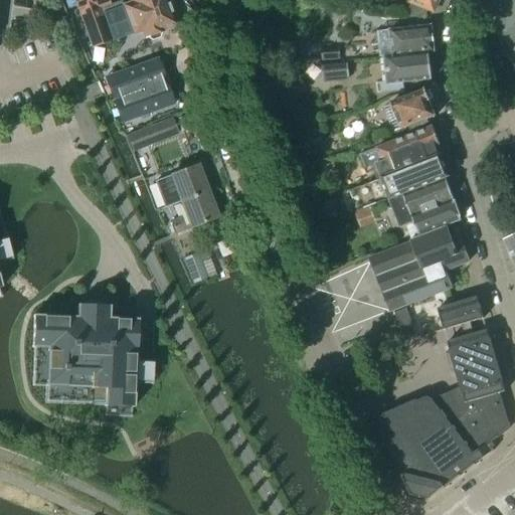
[(109,5),(107,0),(74,0),(92,47),(111,40),(100,9),(109,5)]
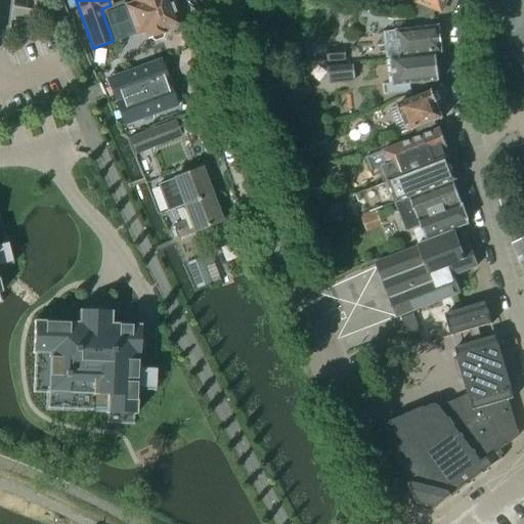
[(133,0),(134,2),(128,4),(138,35),(143,33),(145,39),(149,38),(154,41),(160,39),(163,34),(180,27),(170,0),(133,0)]
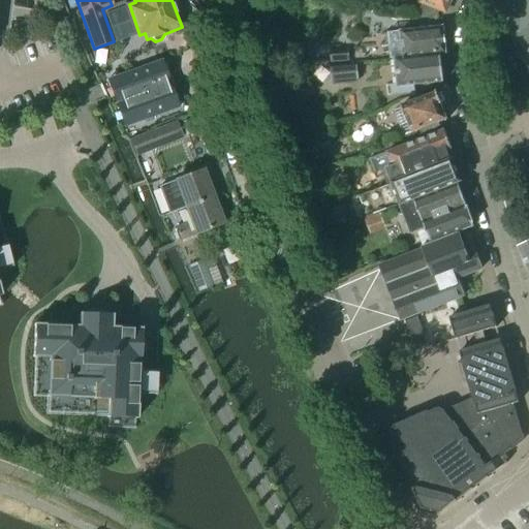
[(449,0),(422,0),(421,4),(422,5),(416,19),(435,21),(439,10),(445,12),(449,0)]
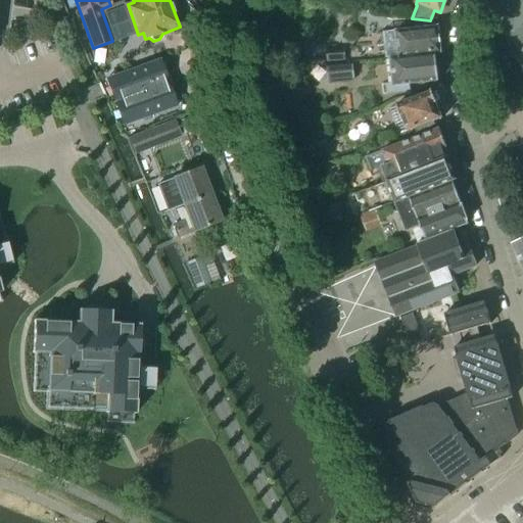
[(522,0),(486,0),(486,2),(492,13),(487,18),(502,32),(522,73),(522,0)]
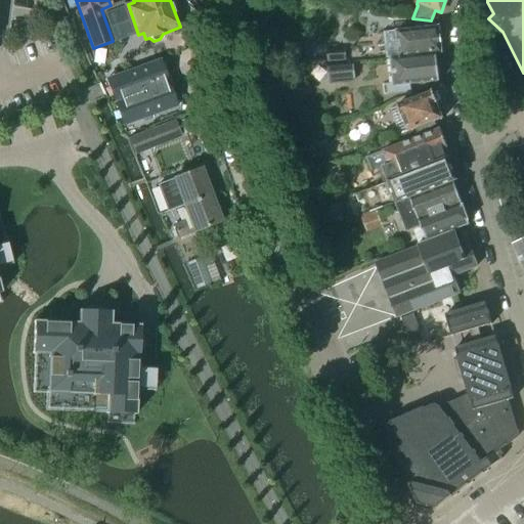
[(439,27),(397,32),(400,57),(436,54),(441,53),(439,27)]
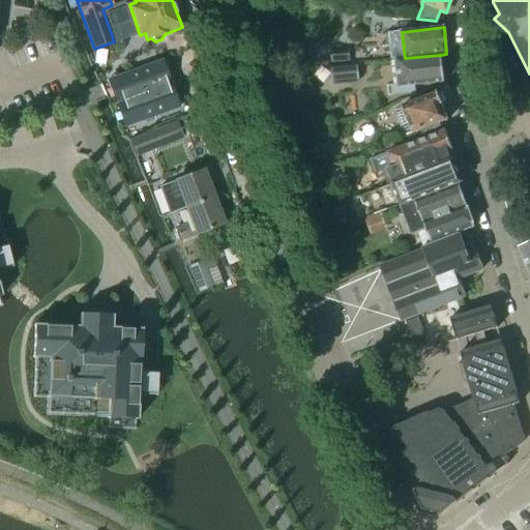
[(331,64),(350,62),(349,49),(329,51),(331,64)]
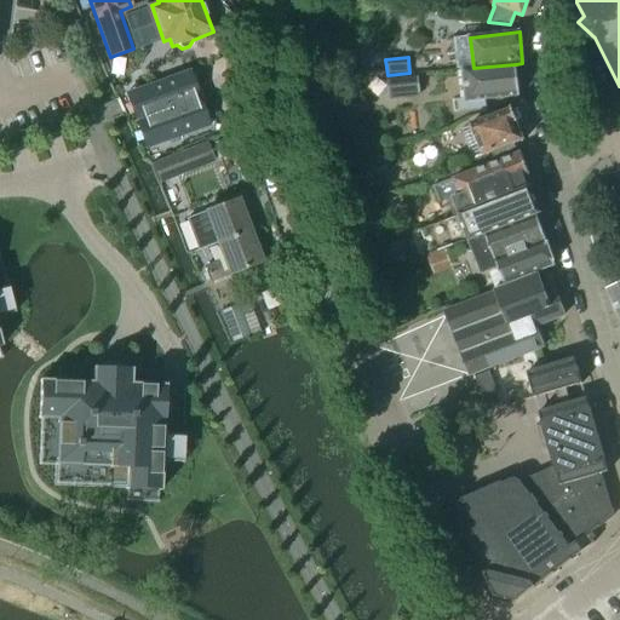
[(474,68),(463,69),(466,103),(472,103),(472,110),(486,109),(484,101),(507,98),(520,97),(516,64),(474,68)]
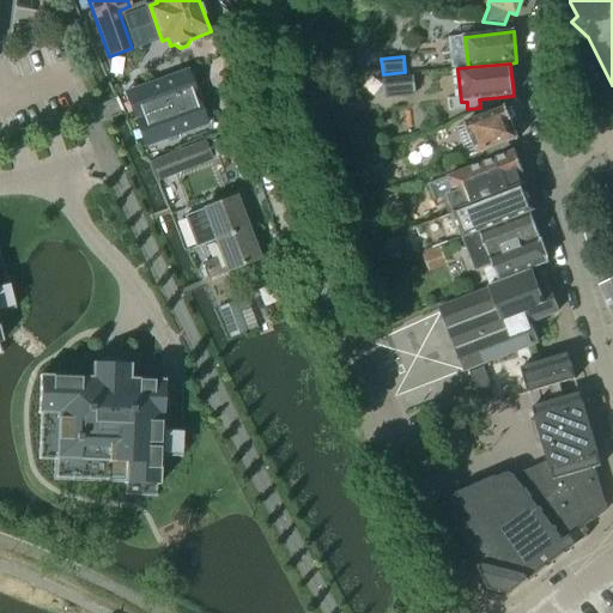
[(188,71),(131,90),(141,117),(198,97),(188,71)]
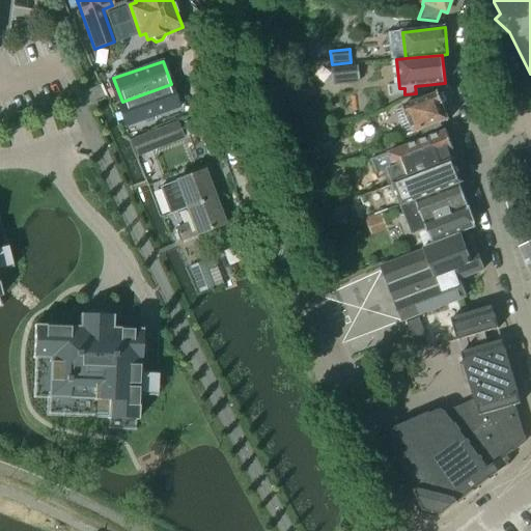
[(332,68),(334,84),(359,82),(358,66),(332,68)]
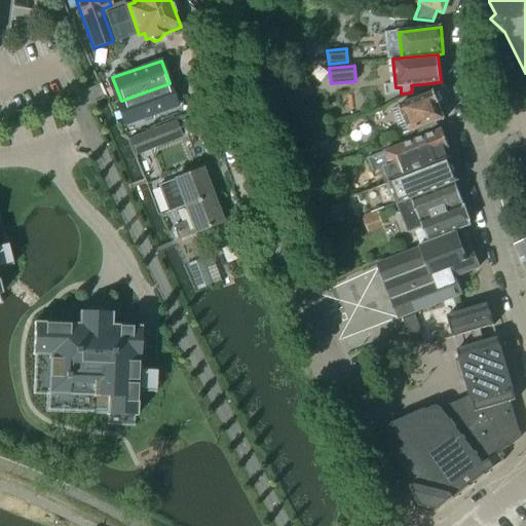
[(170,83),(121,101),(129,124),(178,107),(170,83)]
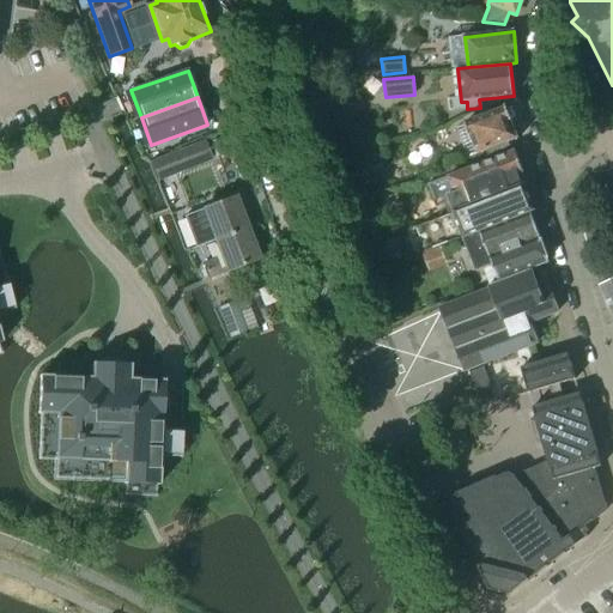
[(595,109),(583,101),(580,108),(574,115),(583,122),(586,122),(595,109)]
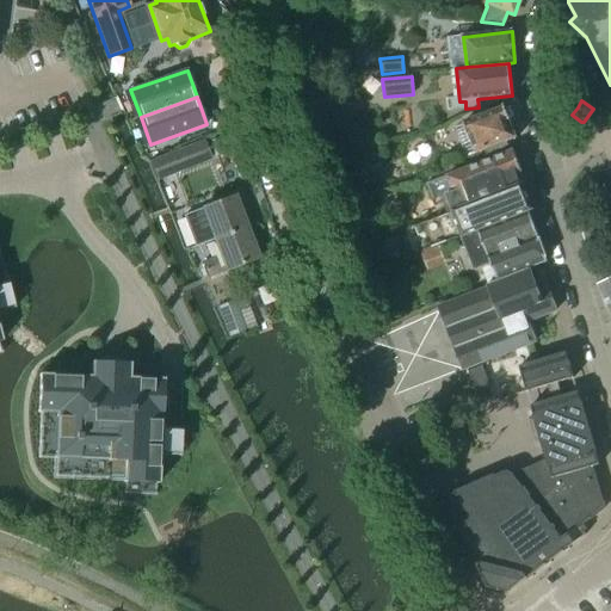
[(504,107),(463,124),(468,136),(468,135),(476,155),(486,150),(507,143),(510,142),(516,140),(508,121),(510,119),(505,109),(504,109),(504,107)]
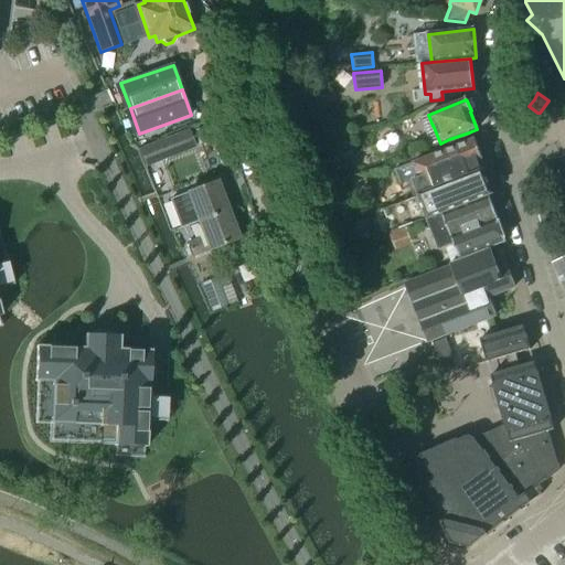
[(145,167),(146,167),(194,147),(193,144),(188,130),(138,149),(145,167)]
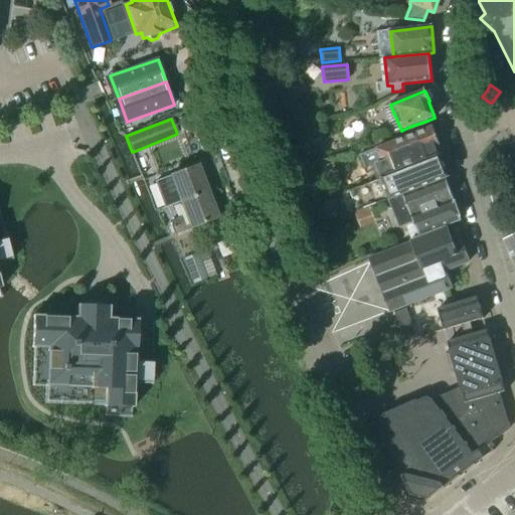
[(412,135),(376,149),(382,163),(379,165),(377,165),(381,177),(419,162),(438,156),(435,148),(440,146),(432,127),(431,128),(427,121),(409,127),(412,135)]
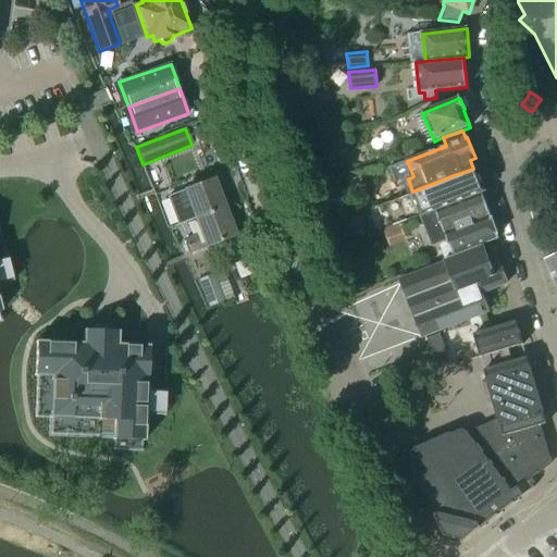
[(412,192),(411,193),(420,217),(423,215),(461,200),(482,193),(485,192),(475,166),(473,169),(454,175),(412,192)]
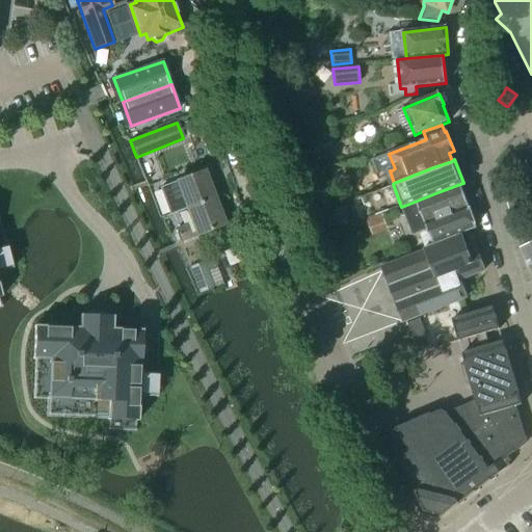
[(177,182),(159,188),(169,215),(183,210),(187,209),(186,209),(209,200),(214,198),(204,171),(177,182)]
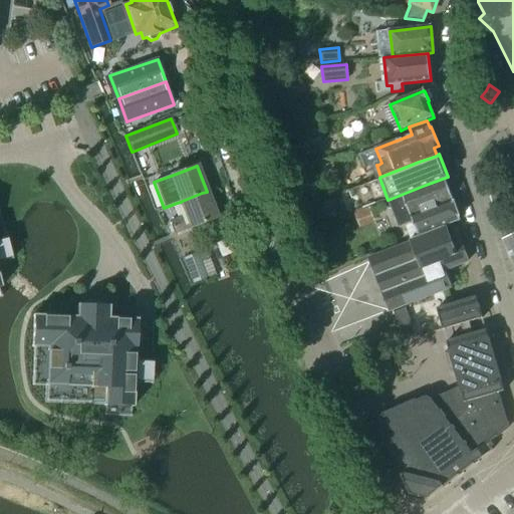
[(391,199),(388,200),(399,227),(413,222),(418,234),(444,224),(445,227),(460,221),(445,178),(426,185),(391,199)]
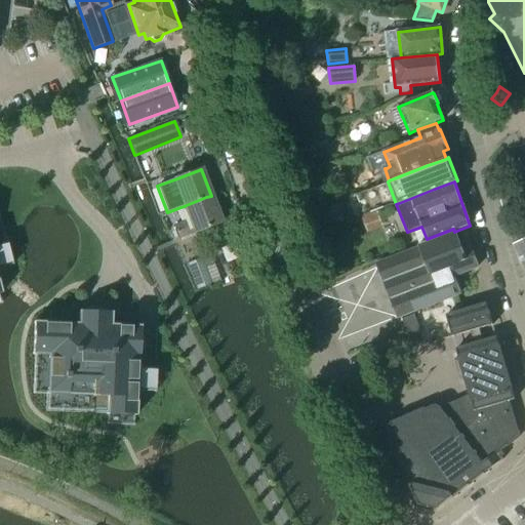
[(190,220),(174,226),(178,238),(194,232),(194,233),(221,221),(211,196),(206,197),(184,206),(185,206),(190,220)]
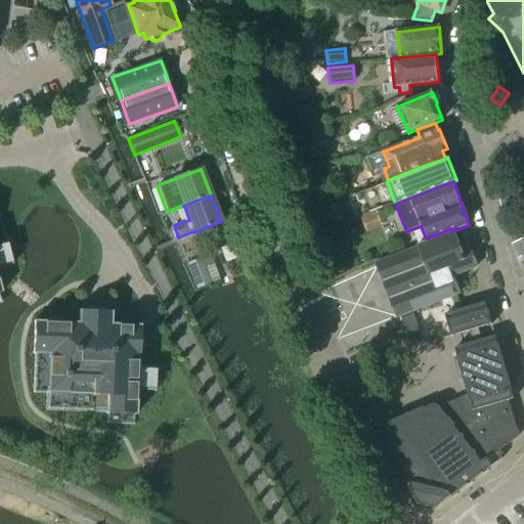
[(378,211),(362,217),(366,229),(383,223),(378,211)]
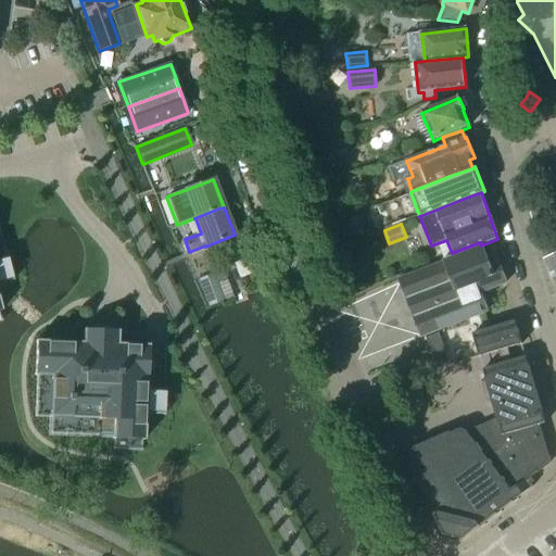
[(445,263),(400,280),(421,337),(424,336),(487,312),(480,293),(506,283),(497,263),(489,266),(481,245),(480,242),(452,253),(453,255),(443,258),(445,263)]
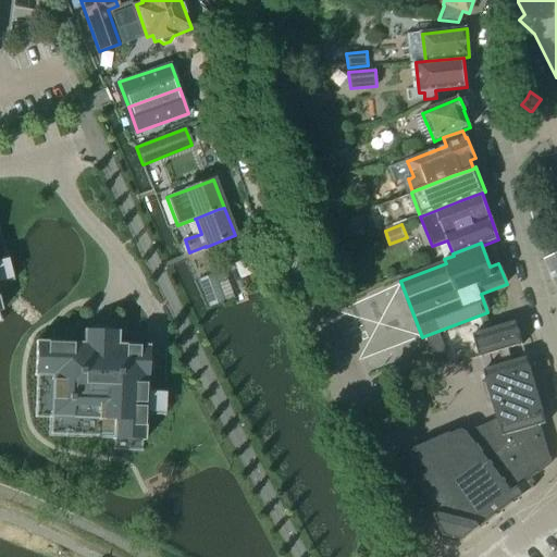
[(556,291),(556,255),(542,261),(556,291)]
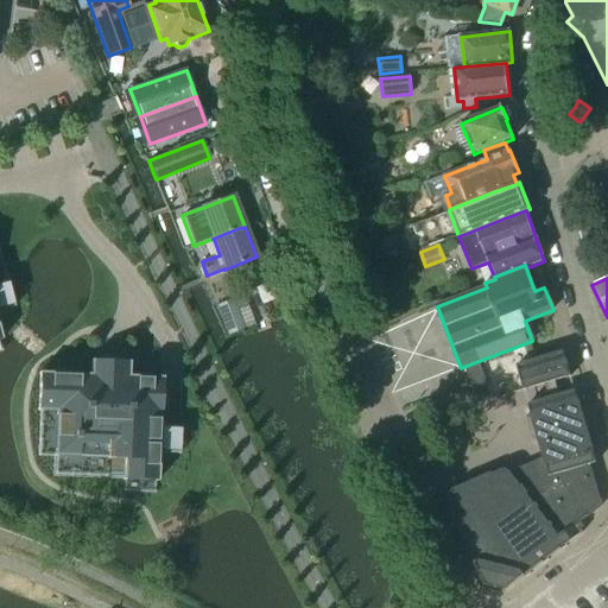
[(246,328),(234,298),(217,305),(228,335),(246,328)]
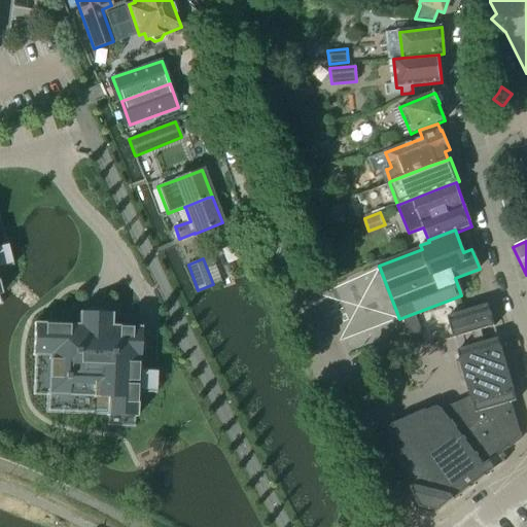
[(45,413),(135,415),(140,315),(119,314),(119,304),(104,303),(104,292),(85,291),(85,303),(71,302),(71,313),(49,312),(48,323),(34,322),(33,351),(35,351),(32,394),(45,396),(45,413)]
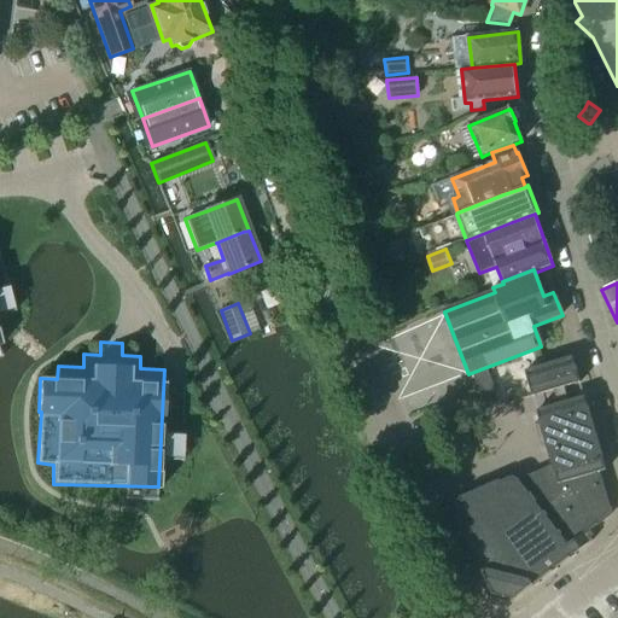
[(572,357),(548,365),(525,372),(532,397),(579,383),(572,357)]
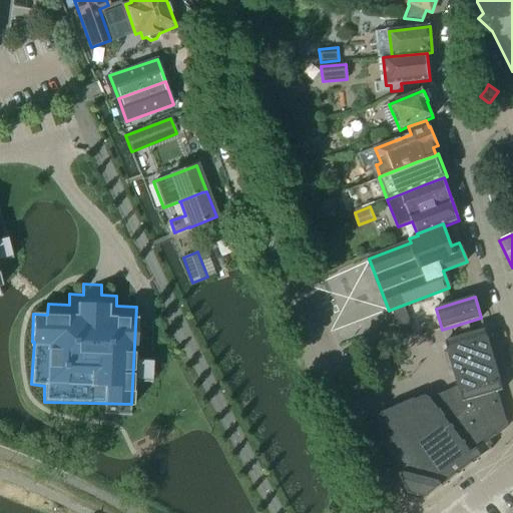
[(393,311),(403,337),(415,332),(405,307),(393,311)]
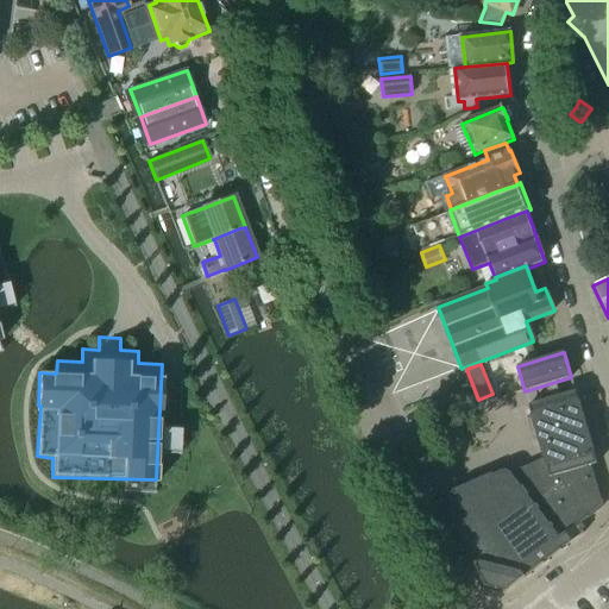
[(445,497),(453,515),(484,588),(487,586),(504,591),(504,592),(583,534),(578,526),(592,515),(602,507),(590,466),(596,464),(575,391),(528,405),(545,460),(510,475),(509,473),(508,472),(506,472),(503,472),(502,472),(500,473),(493,476),(445,497)]
